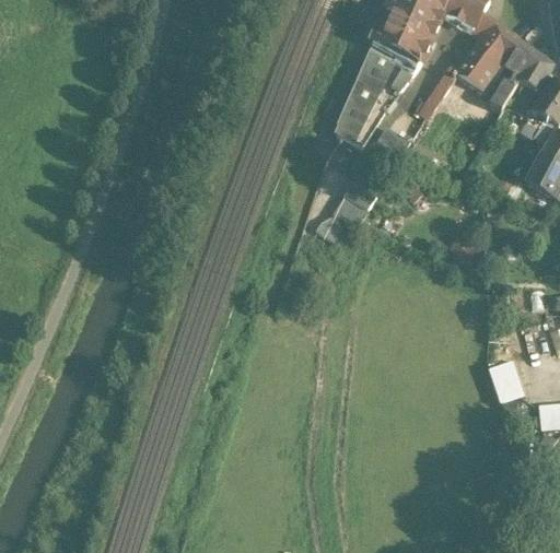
[(389,0),(372,42),(418,66),(443,18),(470,33),(480,15),(488,3),(481,0),(389,0)]
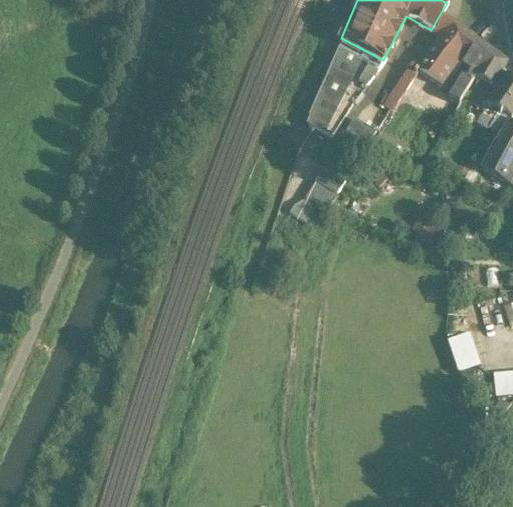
[(441,37),(451,23),(440,14),(431,30),(441,37)]
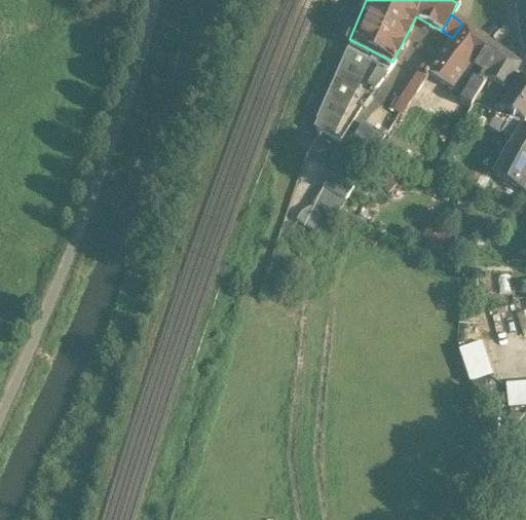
[(428,71),(427,72),(428,73),(451,87),(475,53),(477,54),(487,40),(462,24),(452,38),(428,71)]
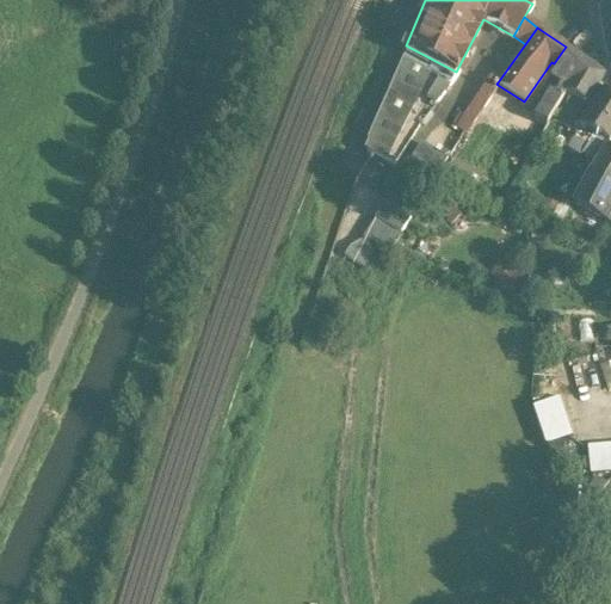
[(580,57),(566,47),(554,63),(569,74),(580,57)]
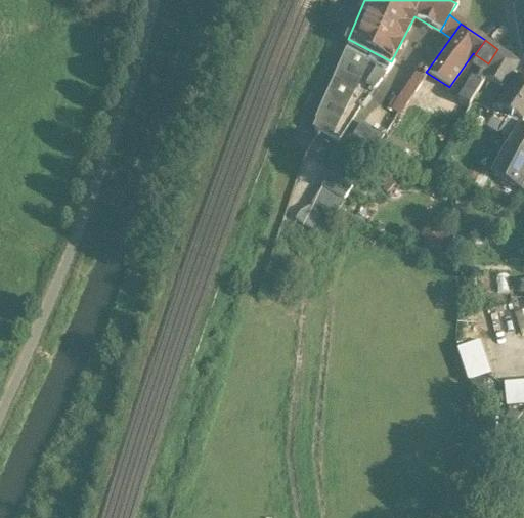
[(366,60),(344,48),(314,118),(314,125),(316,131),(318,132),(320,129),(329,133),(366,60)]
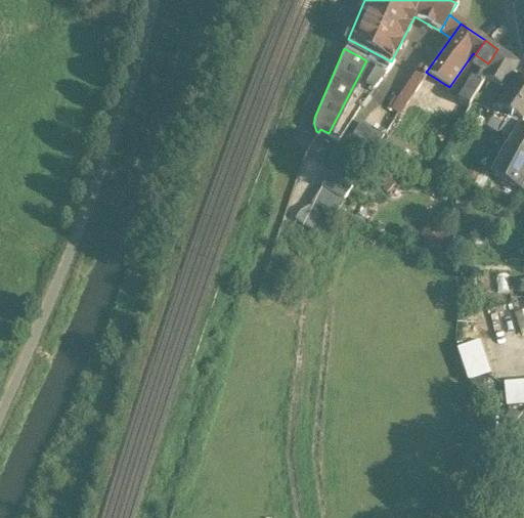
[(516,62),(497,49),(488,63),(480,77),(501,88),(512,70),(516,62)]
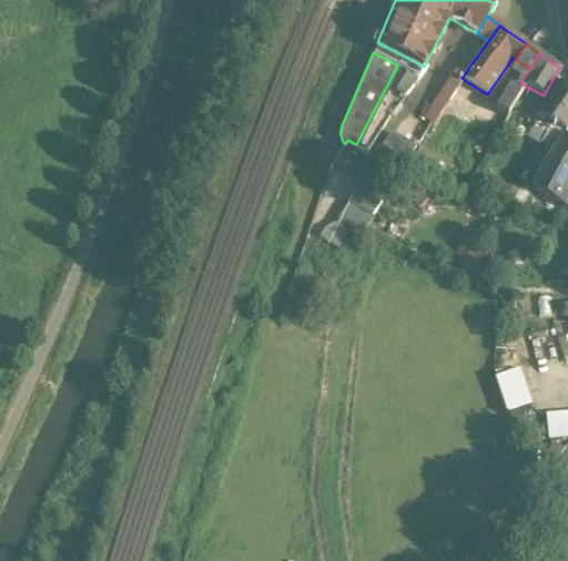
[(454,70),(424,114),(433,121),(448,99),(457,87),(463,79),(462,78),(463,77),(454,70)]
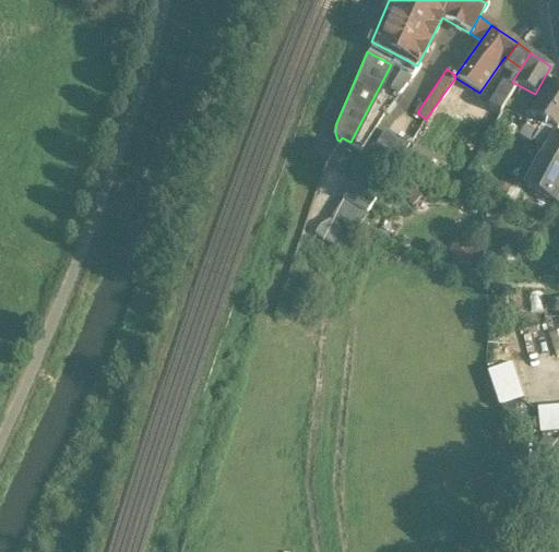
[(558,91),(546,74),(535,94),(542,96),(530,115),(544,124),(546,122),(556,129),(558,123),(558,91)]
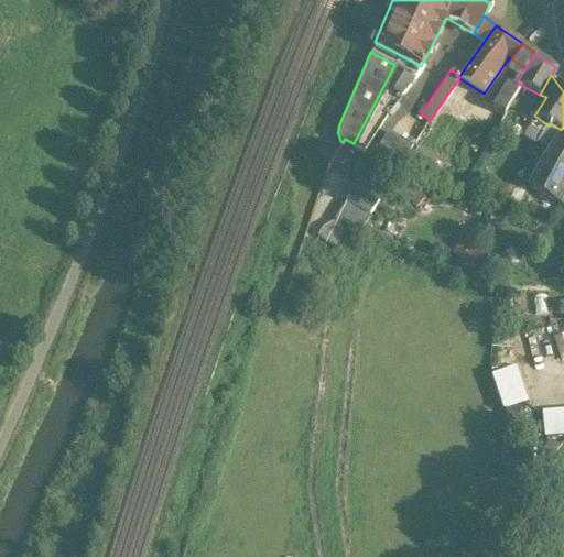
[(484,94),(459,78),(454,86),(462,91),(454,104),(469,113),(484,94)]
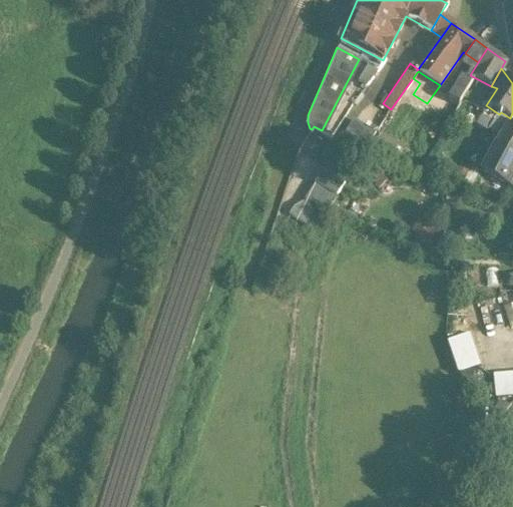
[(471,82),(461,77),(451,93),(448,98),(458,104),(471,82)]
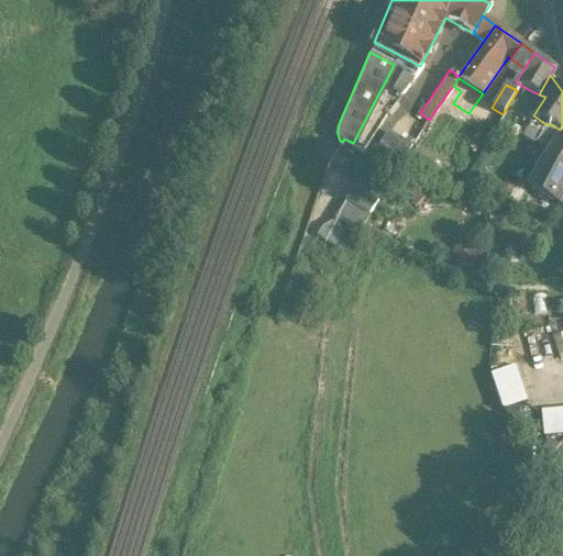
[(453,86),(445,98),(453,103),(461,91),(453,86)]
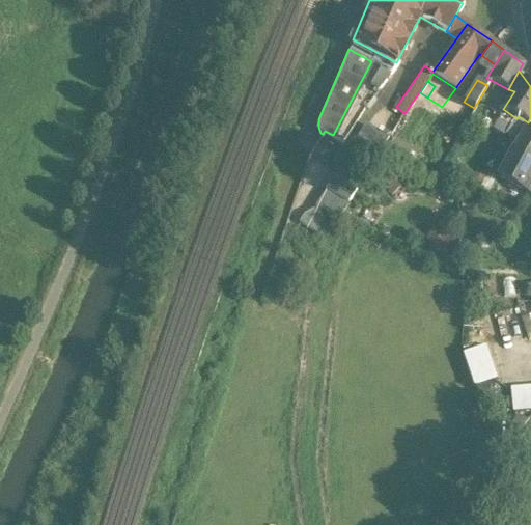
[(455,88),(442,107),(454,116),(464,102),(467,97),(455,88)]
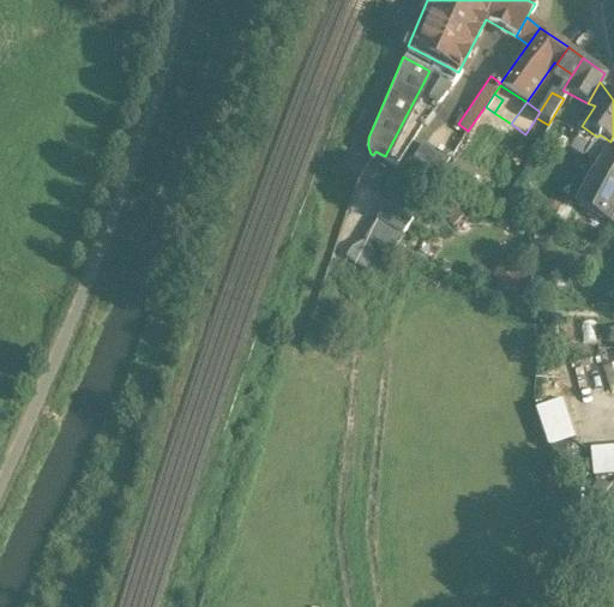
[(423,142),(402,174),(427,190),(449,157),(423,142)]
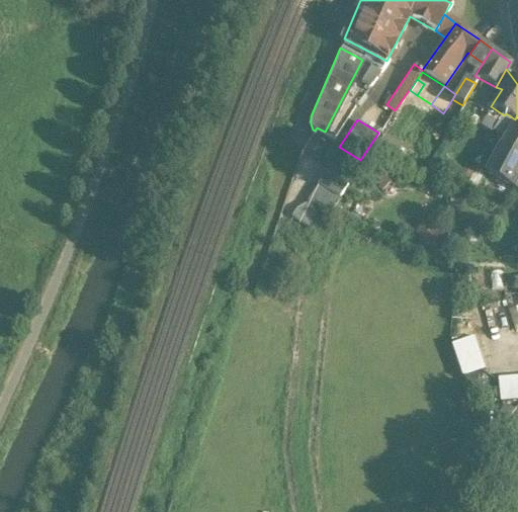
[(510,126),(498,119),(494,125),(493,128),(505,136),(510,126)]
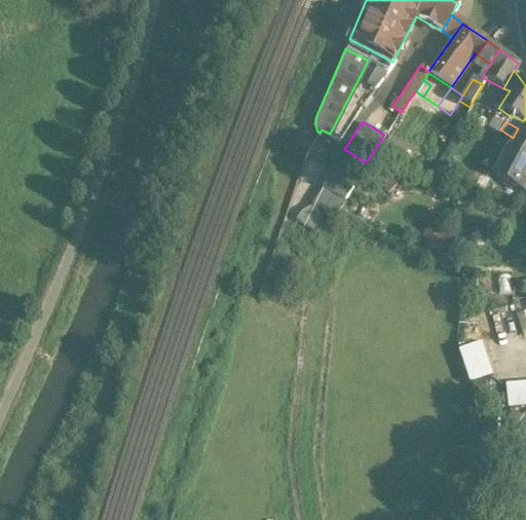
[(525,126),(521,123),(518,128),(513,138),(505,149),(525,160),(525,126)]
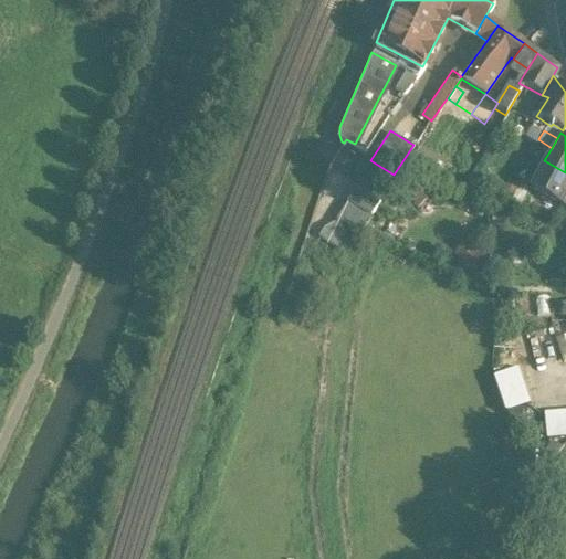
[(432,156),(418,147),(409,161),(422,170),(432,156)]
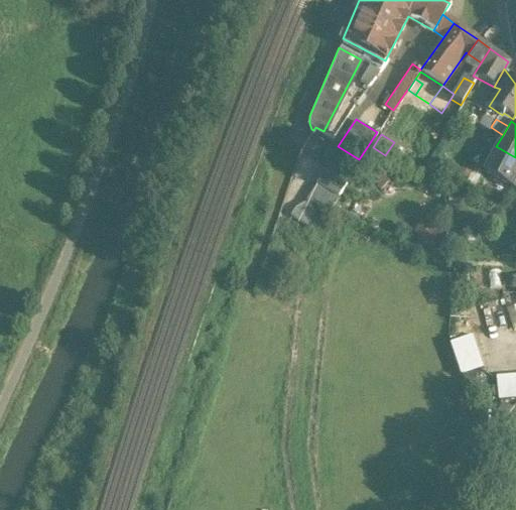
[(338,146),(315,180),(337,195),(359,159),(338,146)]
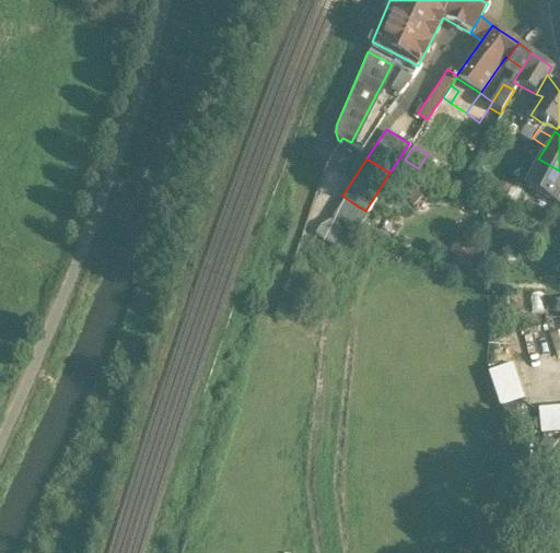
[(559,171),(538,159),(524,184),(559,203),(559,171)]
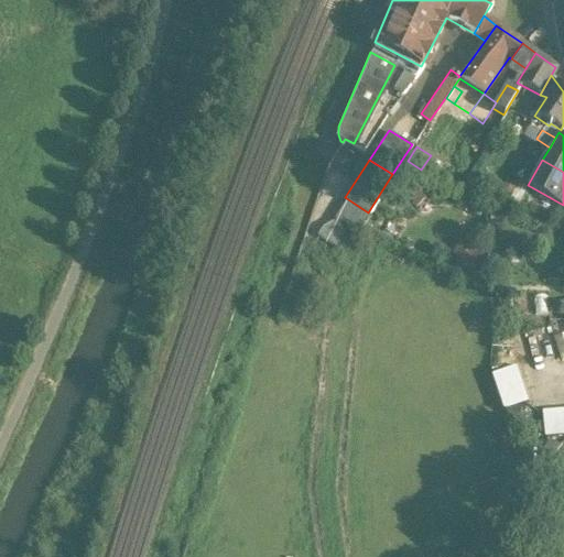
[(404,192),(414,205),(429,194),(419,181),(404,192)]
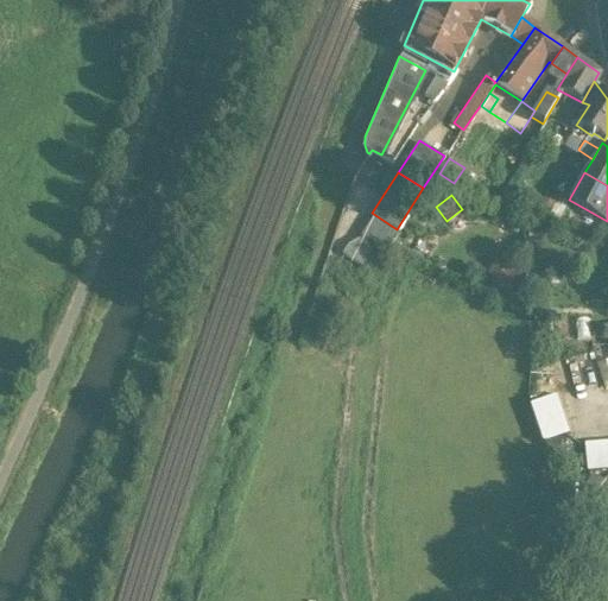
[(359,235),(341,251),(360,263),(373,242),(382,250),(397,229),(372,213),(359,235)]
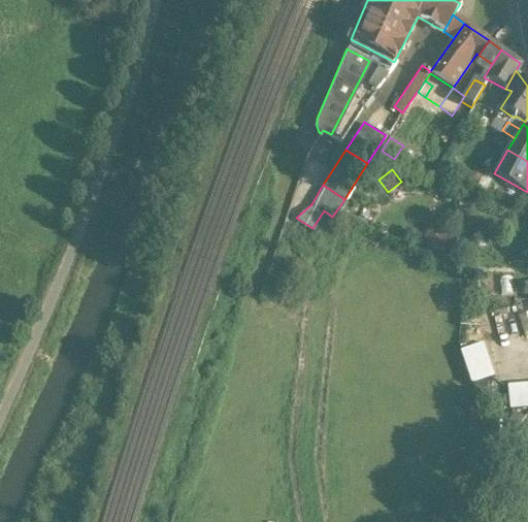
[(470,193),(459,192),(458,201),(470,202),(470,193)]
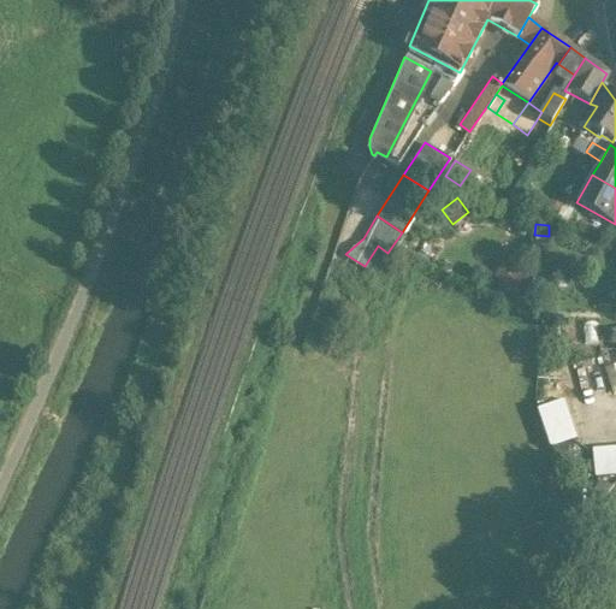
[(563,396),(538,404),(550,444),(576,437),(563,396)]
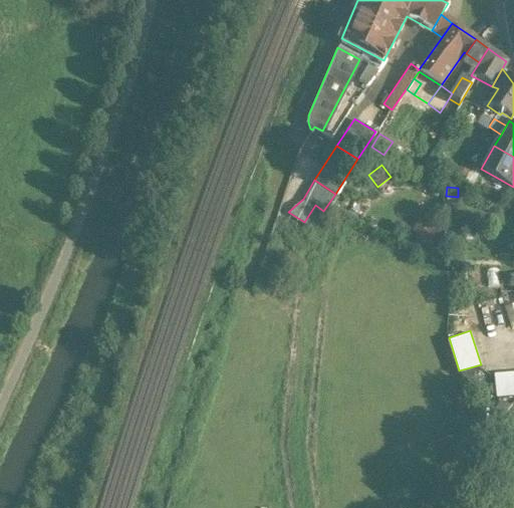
[(513,370),(493,373),(495,395),(513,393),(513,370)]
